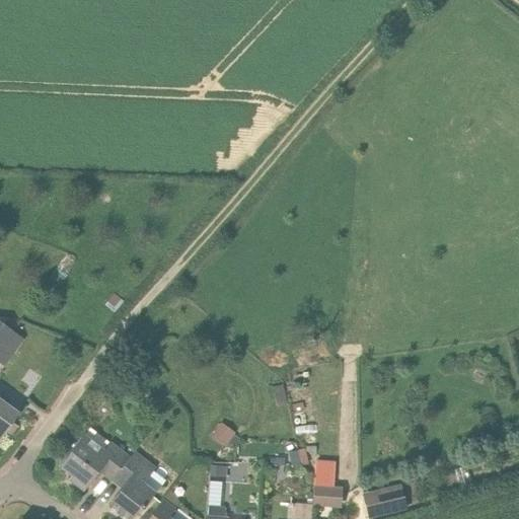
[(0,322),(0,350),(3,347),(13,331),(0,322)]
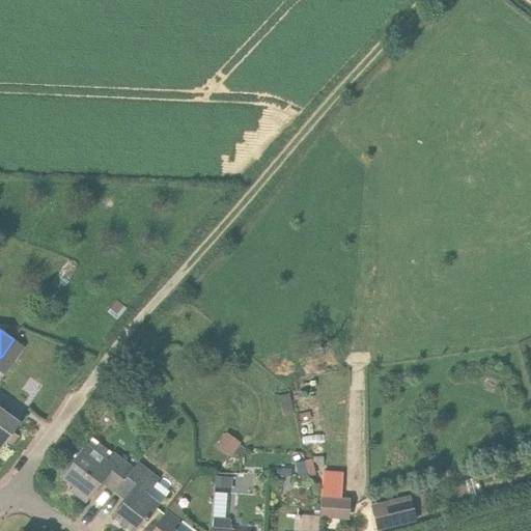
[(14,339),(3,355),(15,363),(25,347),(14,339)]
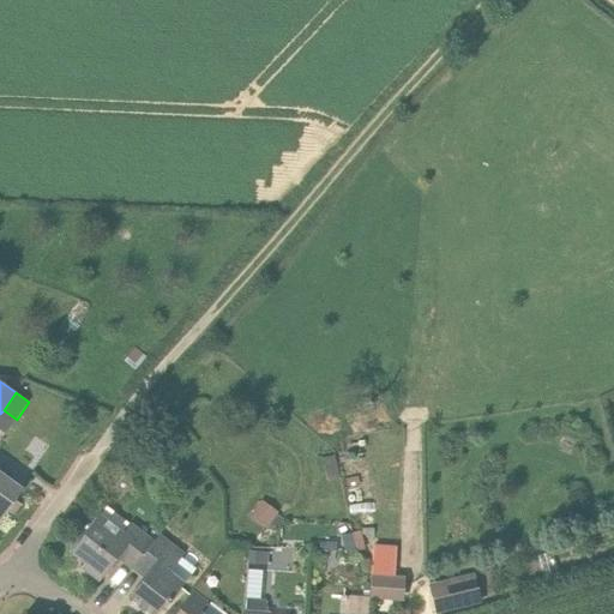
[(332,456),(323,458),(329,480),(338,479),(332,456)]
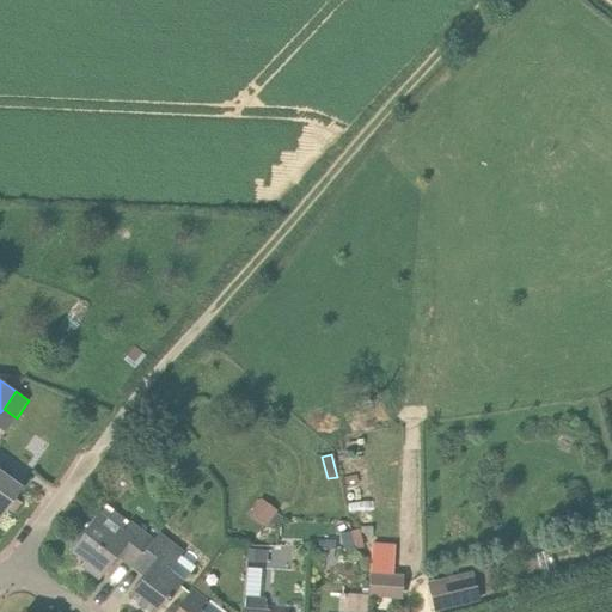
[(0,515),(19,488),(1,475),(6,469),(0,464),(0,515)]
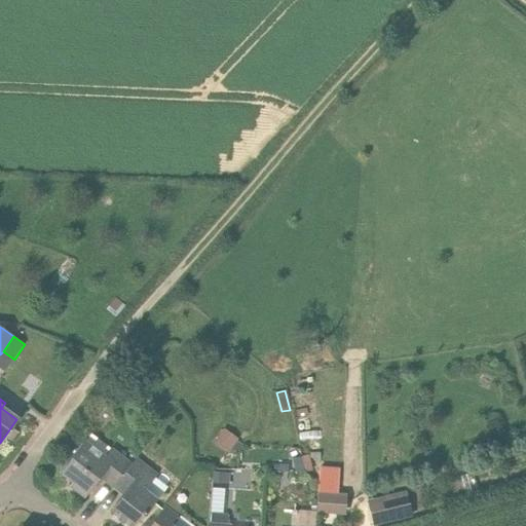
[(235,441),(237,439),(223,429),(213,443),(227,453),(229,449),(235,441)]
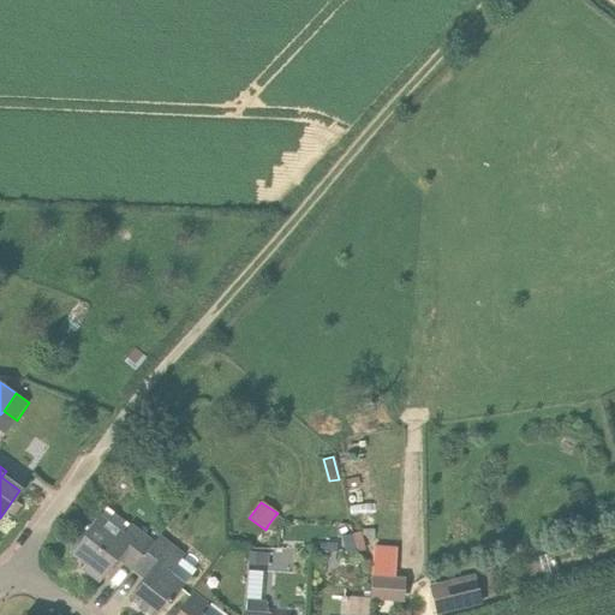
[(280,519),(275,515),(268,525),(275,531),(280,519)]
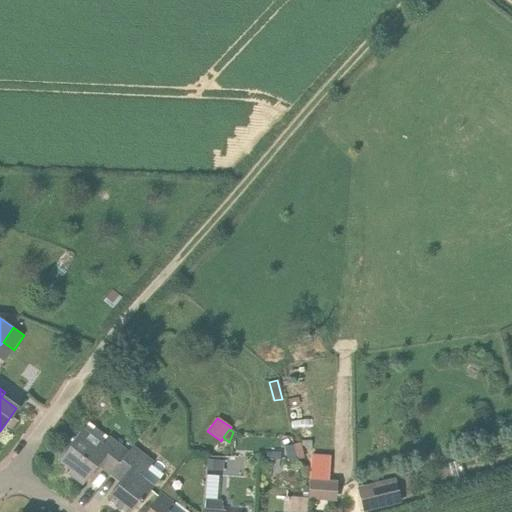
[(102,444),(81,430),(57,460),(70,470),(67,474),(82,485),(98,464),(111,473),(128,449),(108,436),(102,444)]
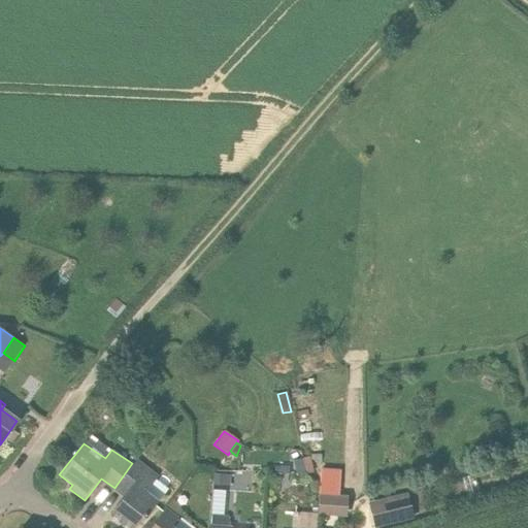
[(307,473),(312,472),(307,457),(303,459),(307,473)]
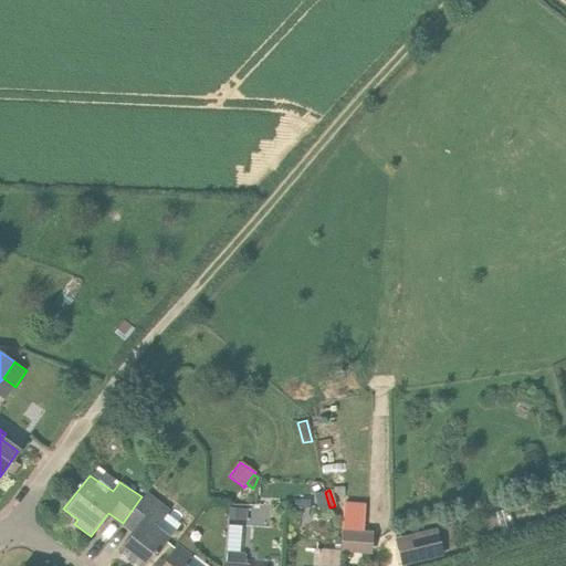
[(317,509),(328,505),(324,492),(313,494),(317,509)]
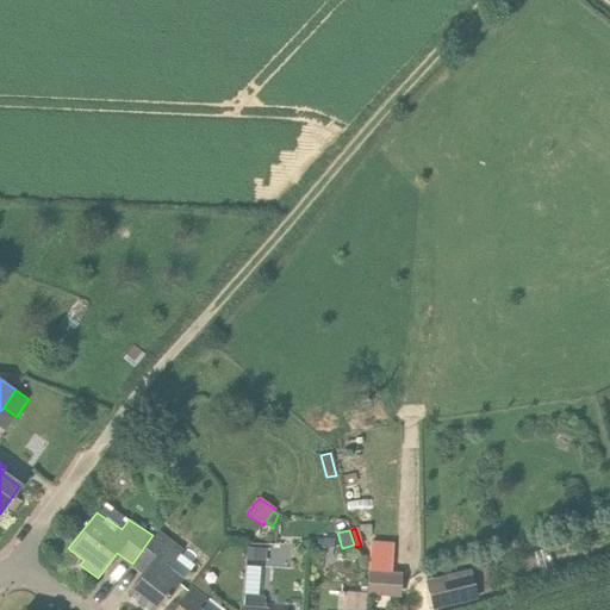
[(154,537),(153,535),(132,564),(145,572),(126,596),(144,609),(151,609),(166,593),(169,596),(182,579),(167,568),(182,551),(157,533),(154,537)]
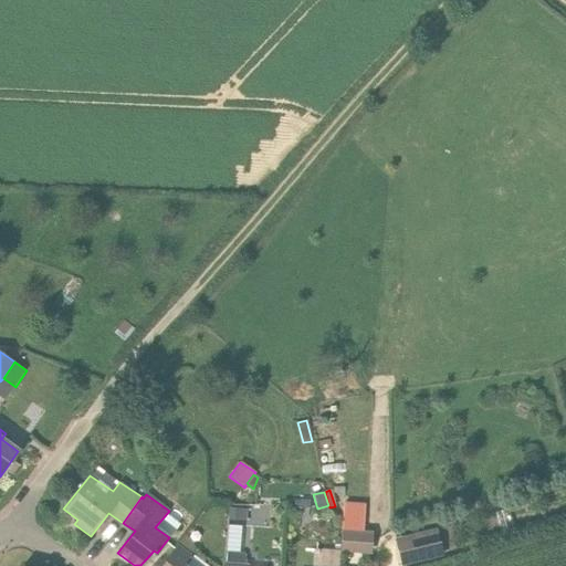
[(341,530),(339,552),(360,554),(371,543),(362,532),(364,504),(343,503),(342,513),(341,530)]
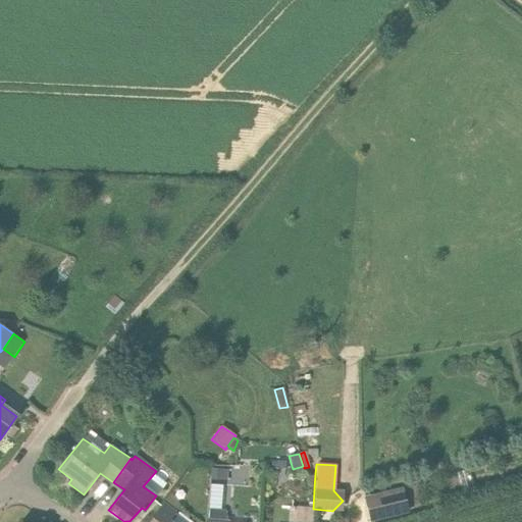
[(226,470),(211,469),(211,480),(225,480),(226,470)]
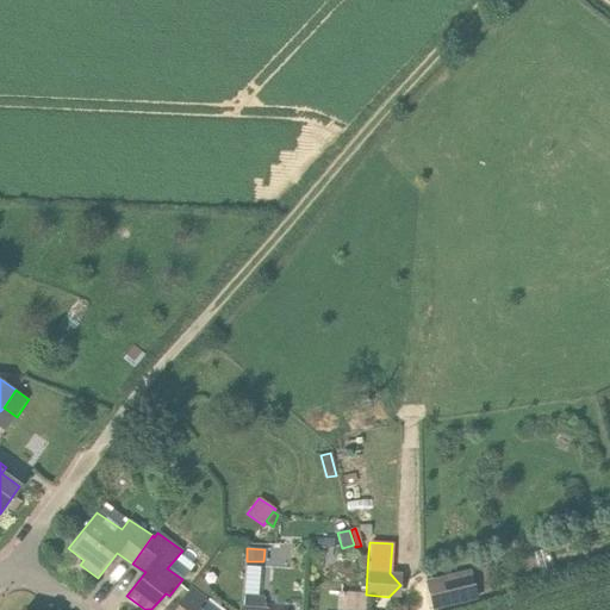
[(470,570),(444,577),(453,605),(477,599),(470,570)]
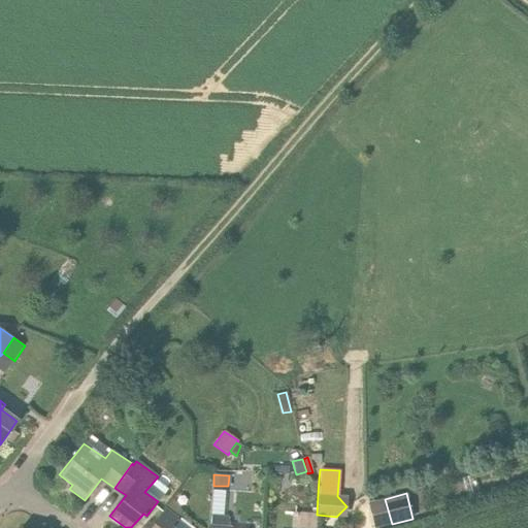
[(164,509),(150,527),(170,527),(169,527),(176,519),(180,512),(169,503),(164,509)]
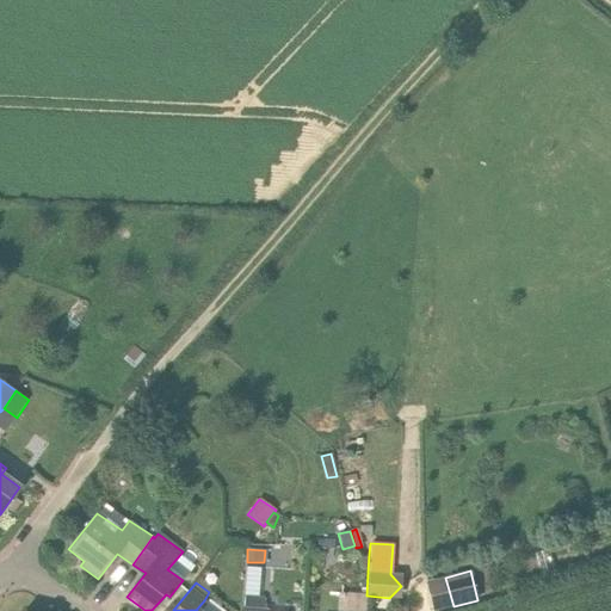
[(240,609),(240,610),(266,610),(264,610),(265,600),(261,597),(242,596),(240,609)]
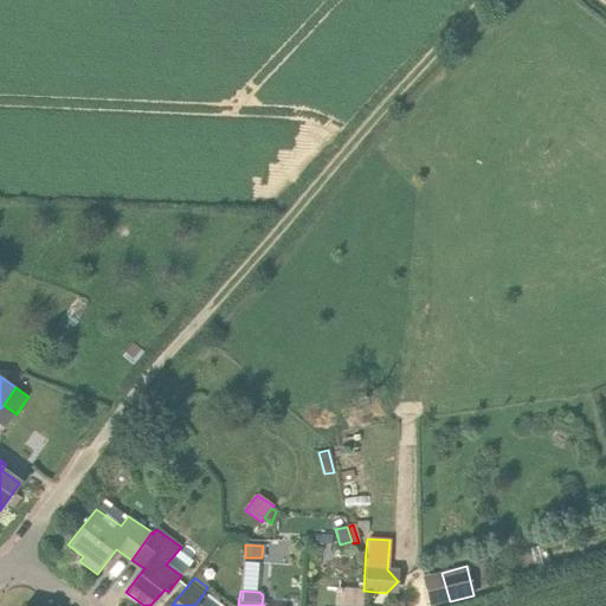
All buildings are outlined.
